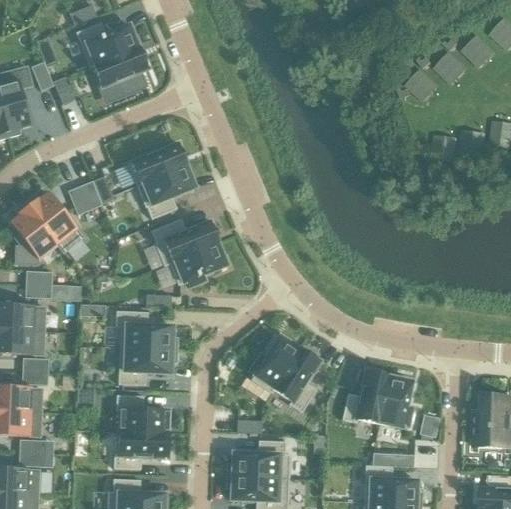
[(97,16),(92,5),(69,14),(74,25),(97,16)]
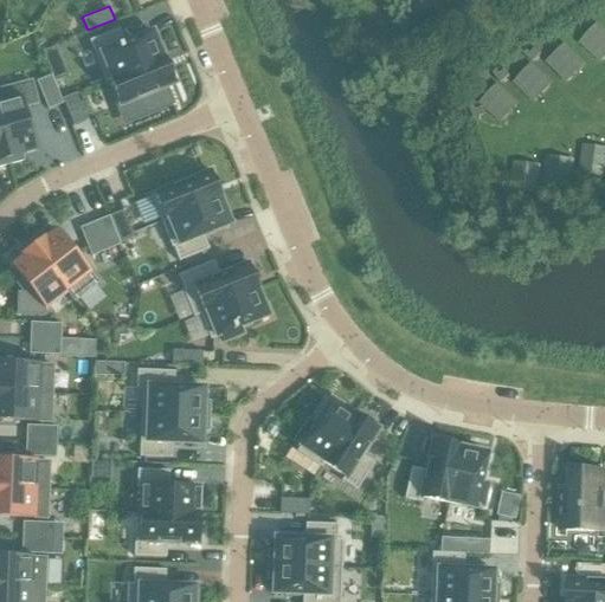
[(165,53),(163,54),(153,28),(126,40),(120,26),(89,38),(105,78),(165,54),(165,53)]
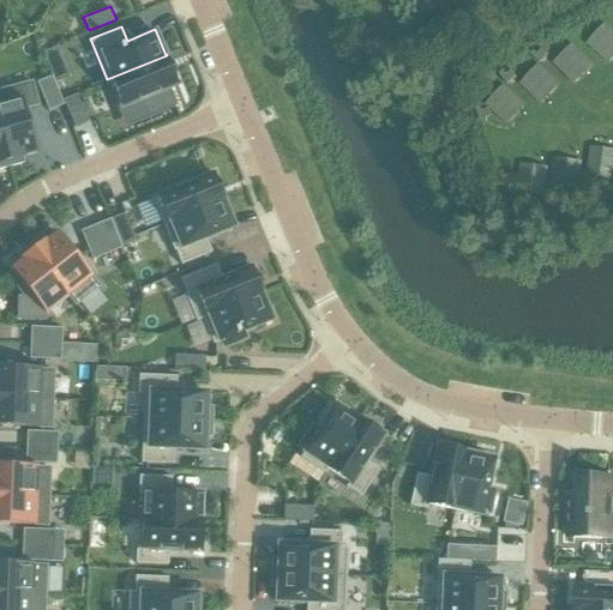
[(64,61),(58,46),(44,50),(50,66),(64,61)]
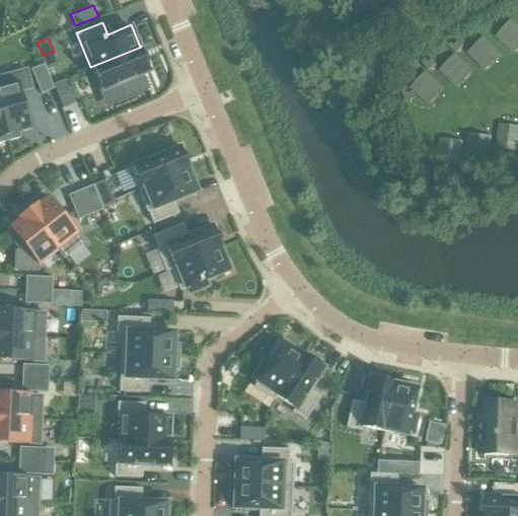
[(453,42),(450,45),(458,53),(465,45),(460,41),(456,45),(453,42)]
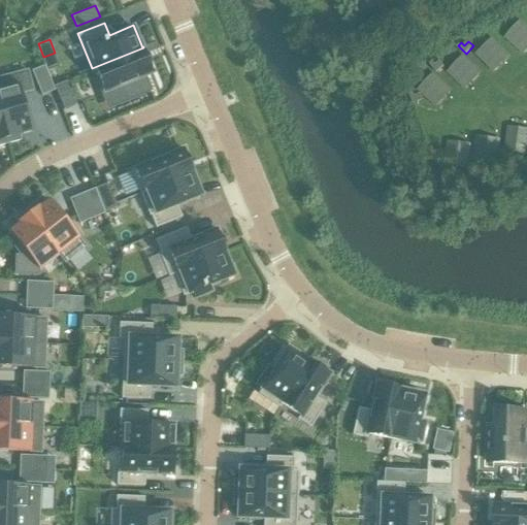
[(143,47),(92,68),(93,70),(96,68),(103,87),(104,90),(122,84),(128,98),(151,89),(151,90),(153,90),(146,73),(153,70),(149,59),(144,51),(143,47)]
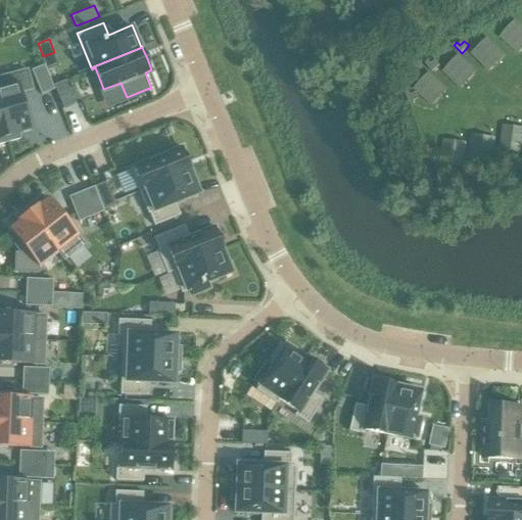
[(429,58),(426,61),(433,71),(440,63),(436,58),(432,62),(429,58)]
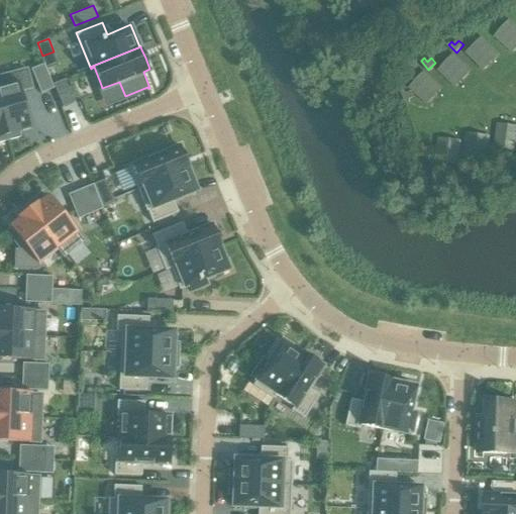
[(31,68),(41,92),(54,87),(43,62),(31,68)]
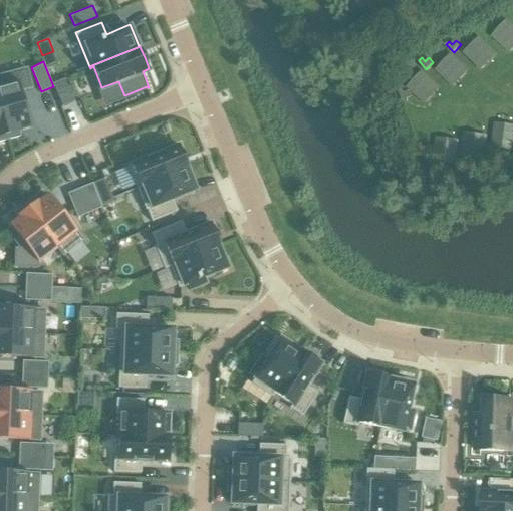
[(0,107),(8,138),(21,135),(19,129),(30,126),(20,88),(32,85),(27,67),(0,74),(0,107)]
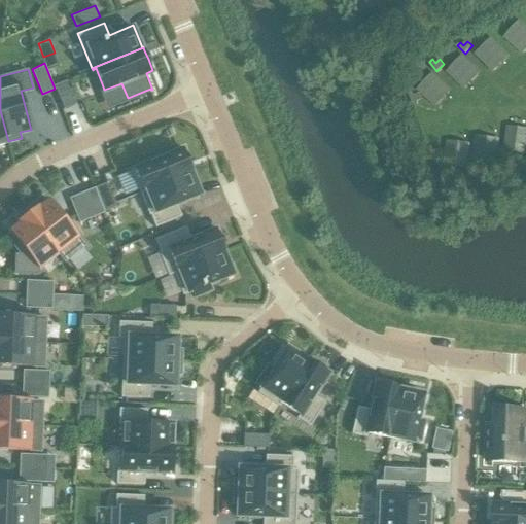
[(66,79),(55,83),(64,107),(75,103),(66,79)]
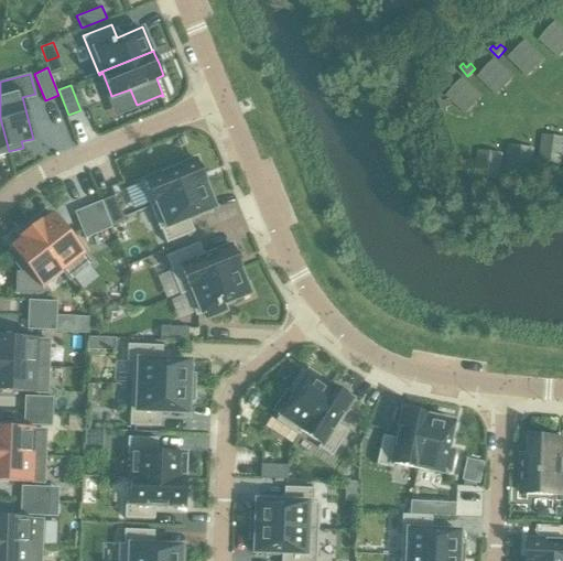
[(442,95),(437,97),(442,108),(452,104),(450,97),(444,99),(442,95)]
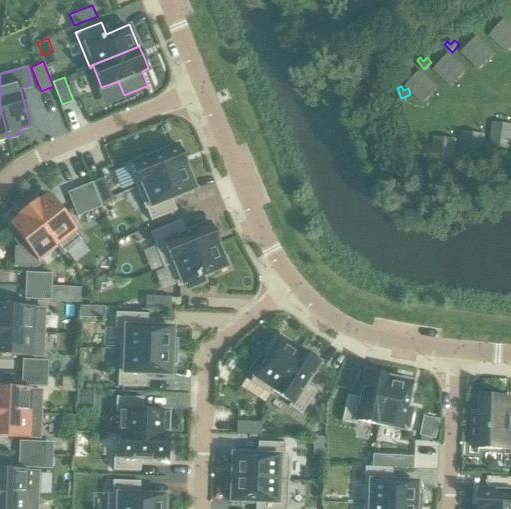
[(0,107),(0,139),(8,137),(0,107)]
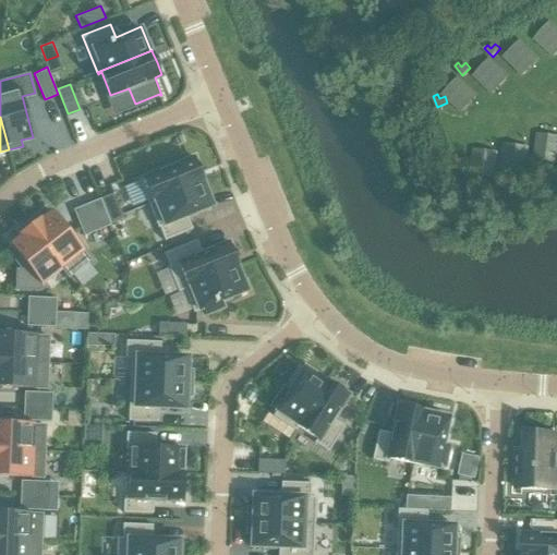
[(205,180),(195,156),(138,178),(148,202),(205,180)]
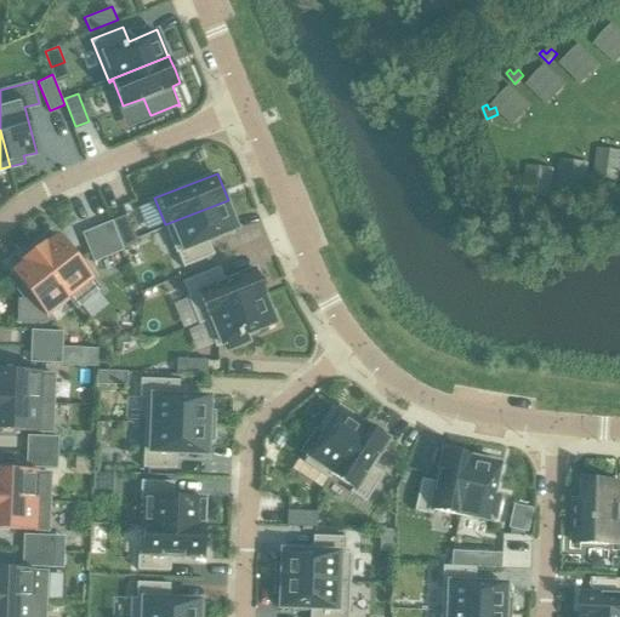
[(518,173),(507,176),(510,189),(515,188),(513,183),(521,181),(518,173)]
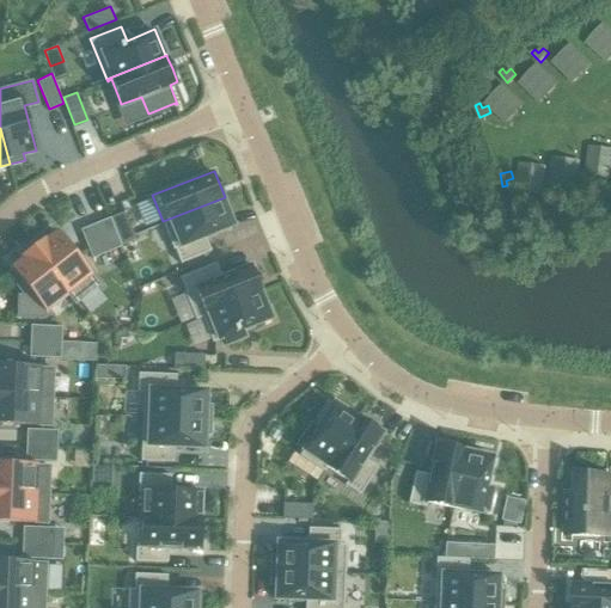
[(543,191),(542,203),(547,204),(547,200),(554,201),(555,192),(543,191)]
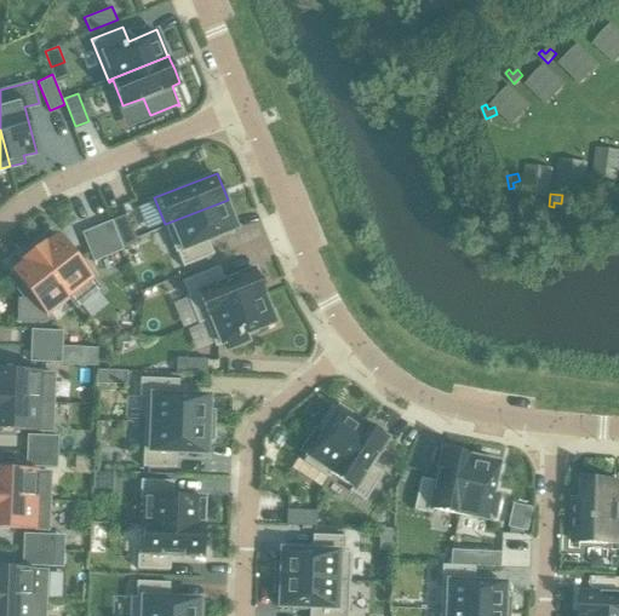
[(172,223),(182,246),(176,248),(183,265),(213,253),(208,239),(236,226),(227,201),(228,201),(228,200),(165,224),(166,226),(172,223)]
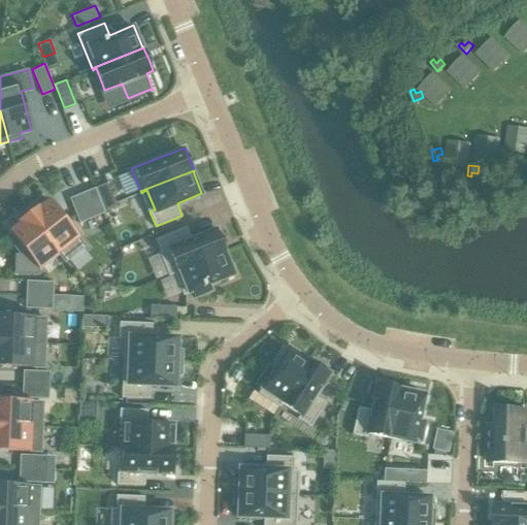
[(107,182),(95,187),(104,209),(104,210),(117,205),(107,182)]
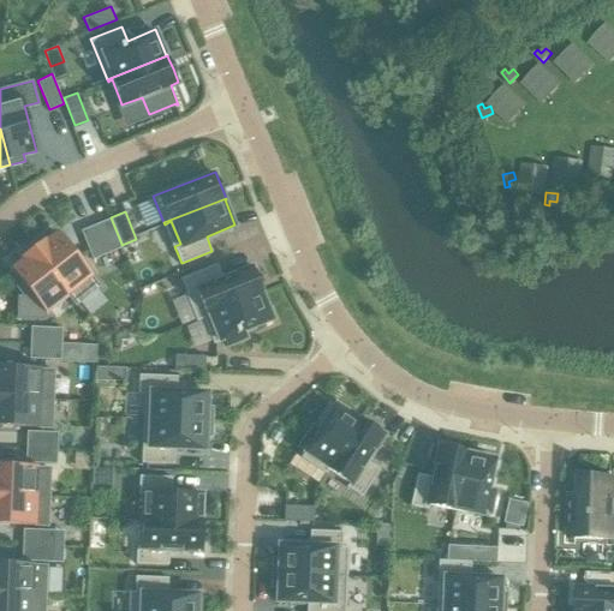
[(93,258),(123,246),(121,245),(121,244),(111,217),(82,229),(93,258)]
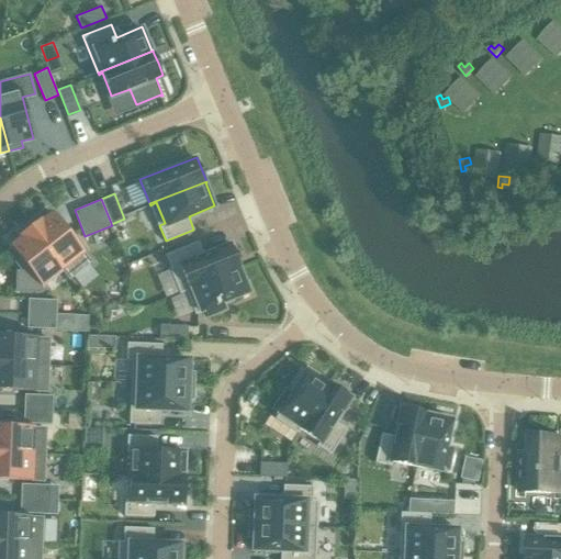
[(69,277),(90,260),(52,211),(42,217),(38,213),(27,222),(69,277)]
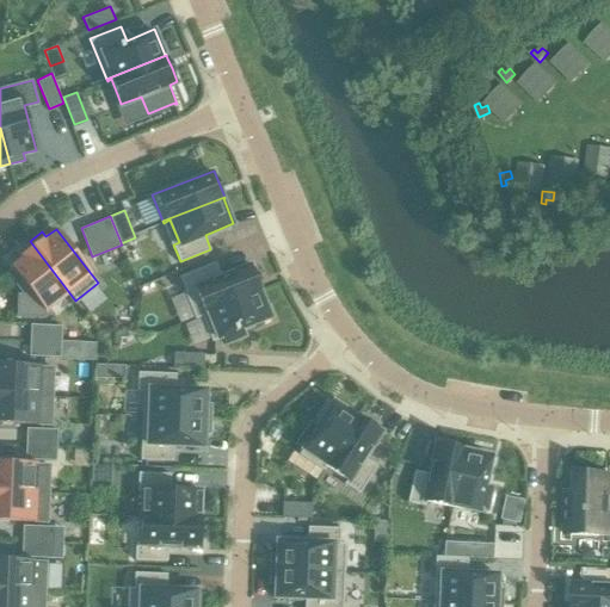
[(22,255),(11,264),(47,309),(68,292),(75,301),(30,241),(17,251),(22,255)]
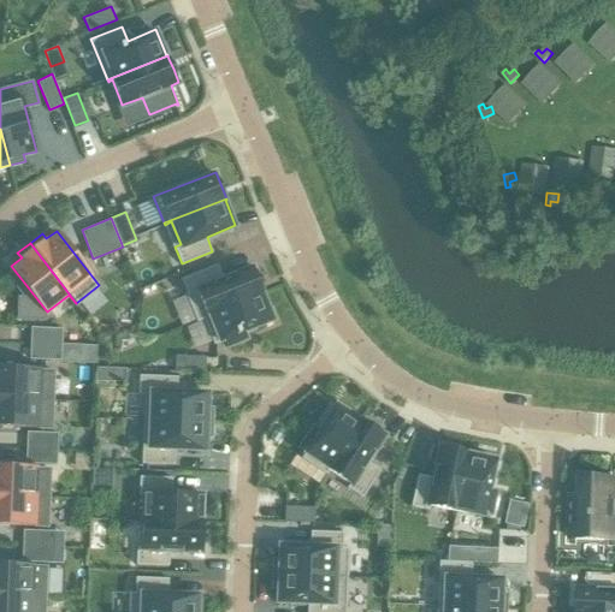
[(196,319),(264,292),(253,265),(223,278),(217,263),(182,278),(187,292),(185,292),(196,319)]
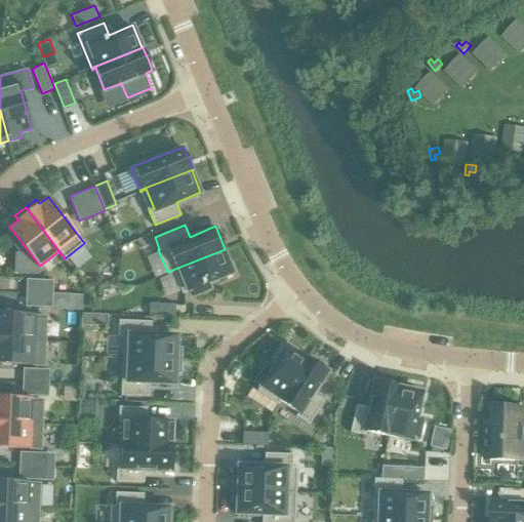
[(168,273),(173,271),(183,292),(190,289),(192,294),(210,287),(208,282),(233,272),(224,250),(225,250),(225,249),(167,272),(168,273)]
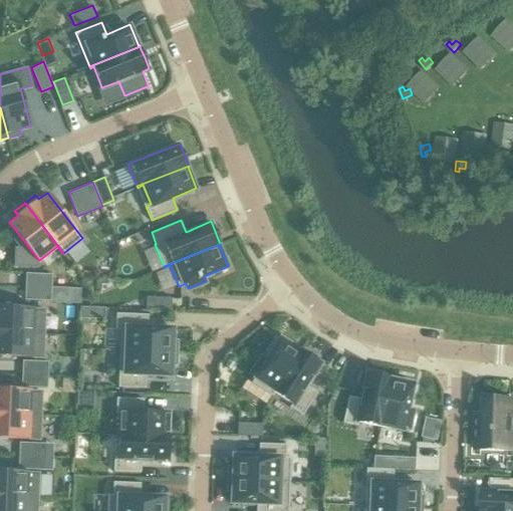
[(25,285),(51,286),(52,273),(26,272),(25,285)]
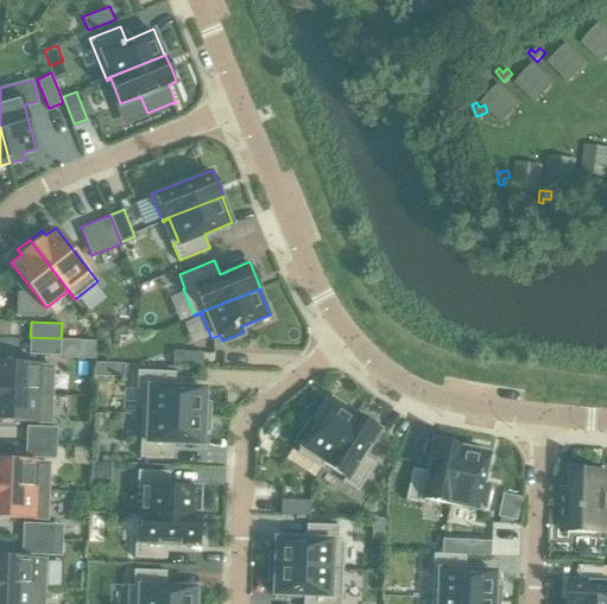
[(61,354),(61,338),(30,337),(30,353),(61,354)]
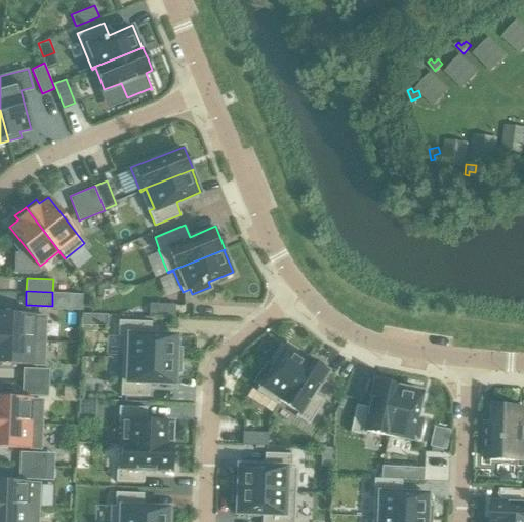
[(73,293),(72,307),(82,308),(83,293),(73,293)]
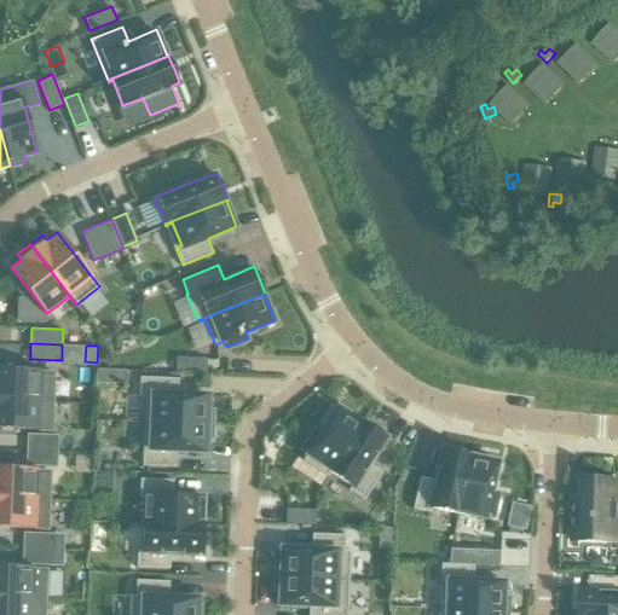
[(207,372),(207,357),(177,355),(177,371),(207,372)]
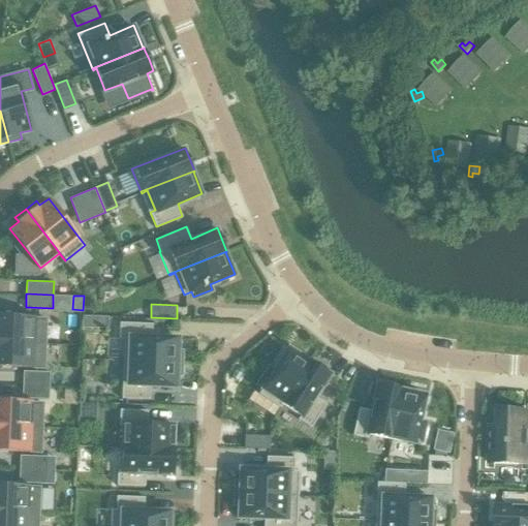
[(0,340),(45,342),(47,317),(0,315),(0,340)]
